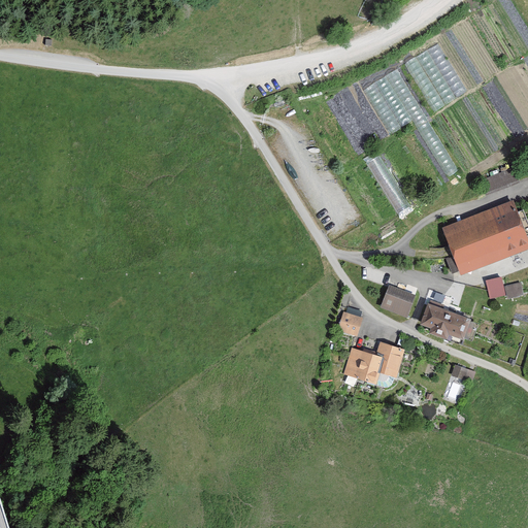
[(416,116),(431,150),(438,145),(402,66),(377,77),(399,124),(416,116)]
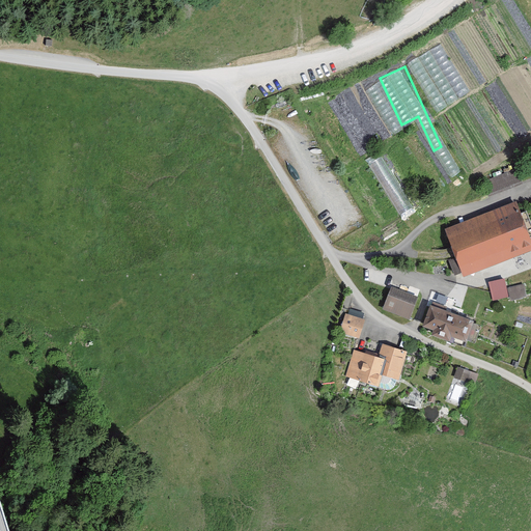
[(371,160),(401,213),(411,207),(396,184),(398,183),(382,155),(371,160)]
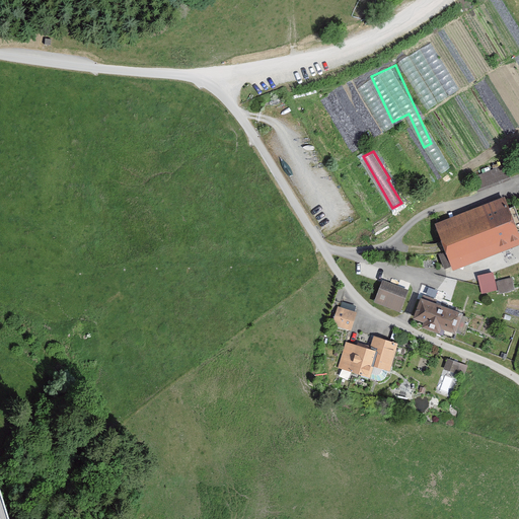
[(509,165),(469,179),(475,195),(514,180),(509,165)]
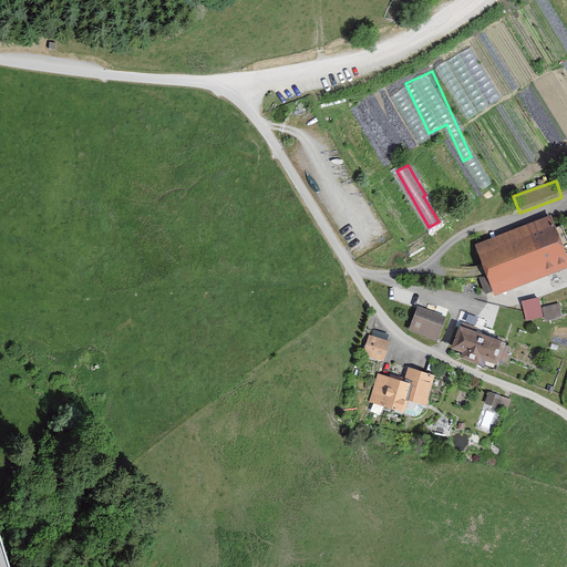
[(476,244),(495,294),(566,267),(566,258),(550,215),(476,244)]
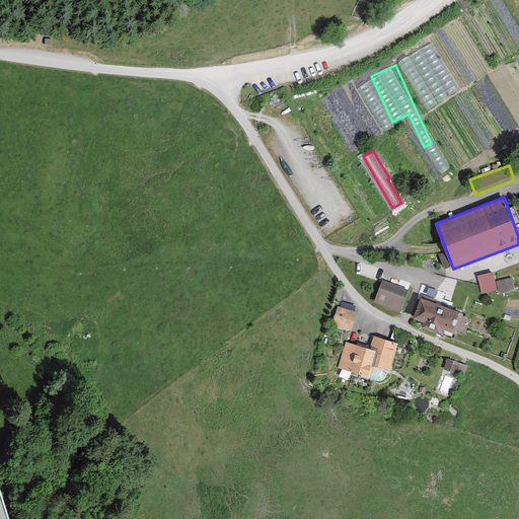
[(494,291),(491,275),(489,275),(488,271),(482,273),(482,276),(475,277),(479,295),(494,291)]
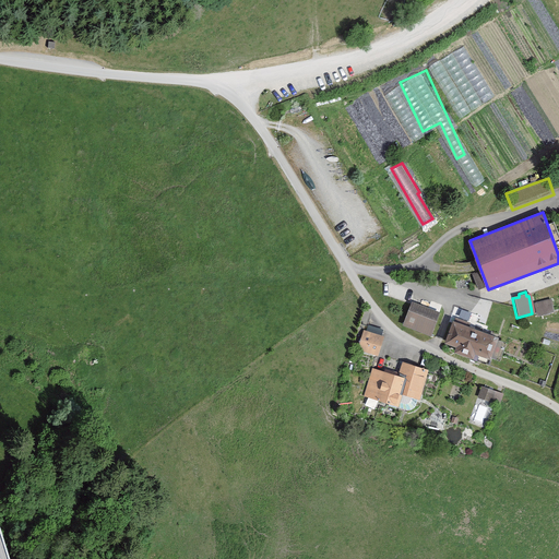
[(439,311),(413,301),(404,324),(430,334),(439,311)]
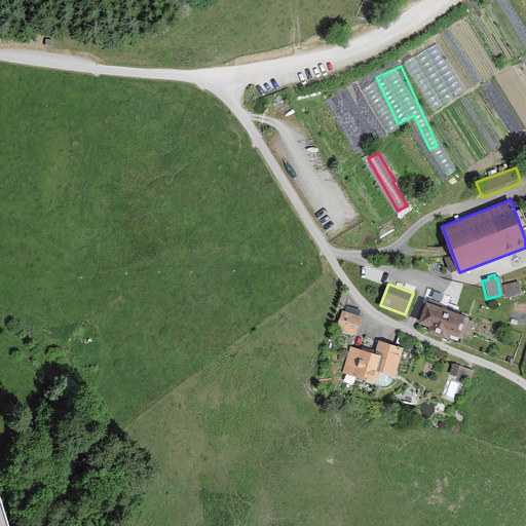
[(463,307),(472,287),(465,284),(457,305),(463,307)]
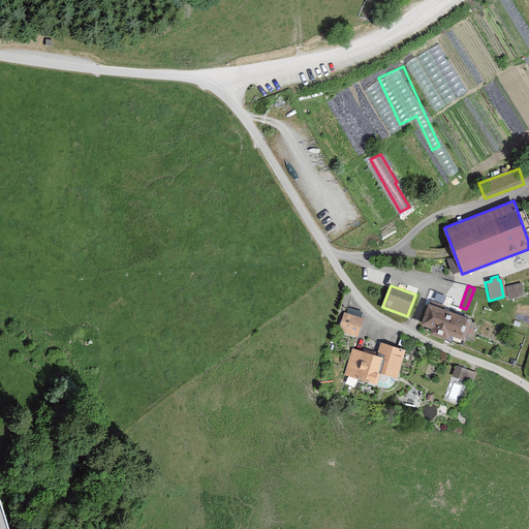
[(522,297),(519,285),(504,288),(506,300),(522,297)]
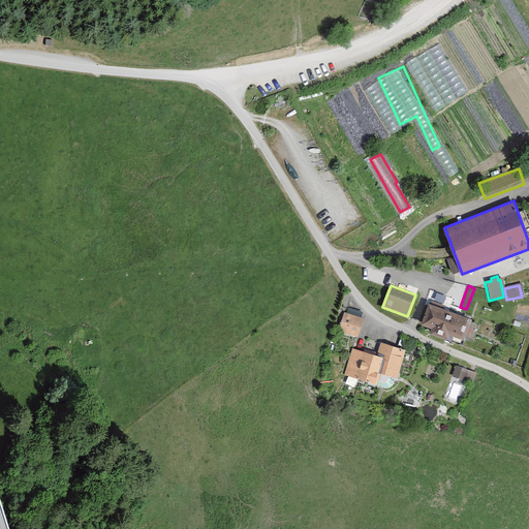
[(465,343),(472,321),(425,306),(417,327),(429,331),(428,335),(443,340),(444,337),(465,343)]
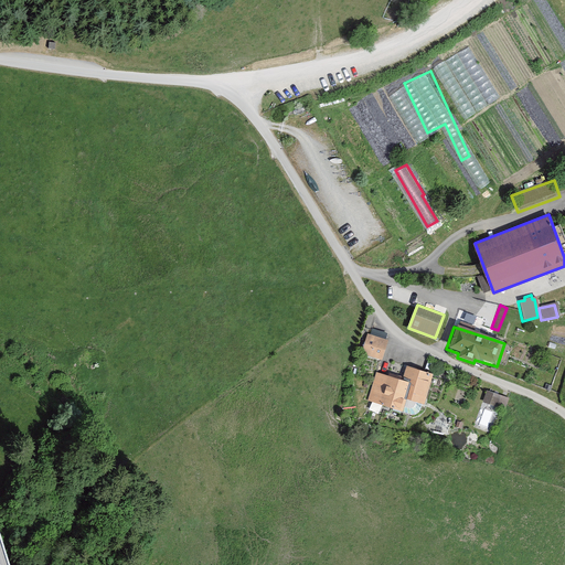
[(381,362),(387,341),(368,336),(361,355),(381,362)]
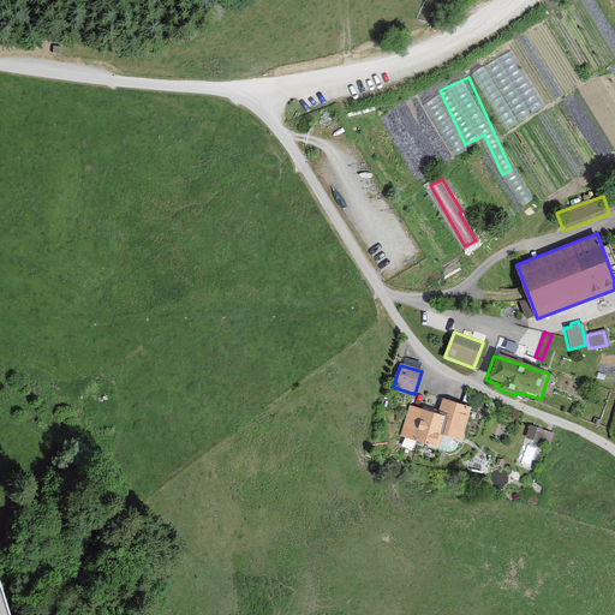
[(460,442),(470,408),(441,400),(437,416),(408,407),(399,440),(435,451),(439,436),(460,442)]
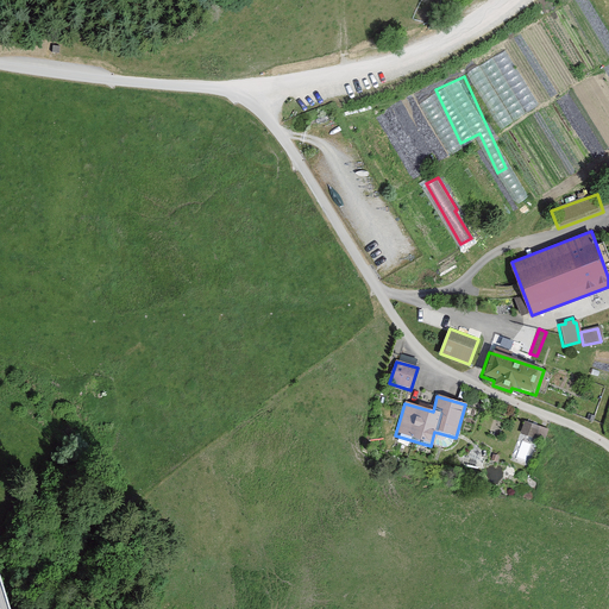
[(547,429),(523,422),(520,434),(544,441),(547,429)]
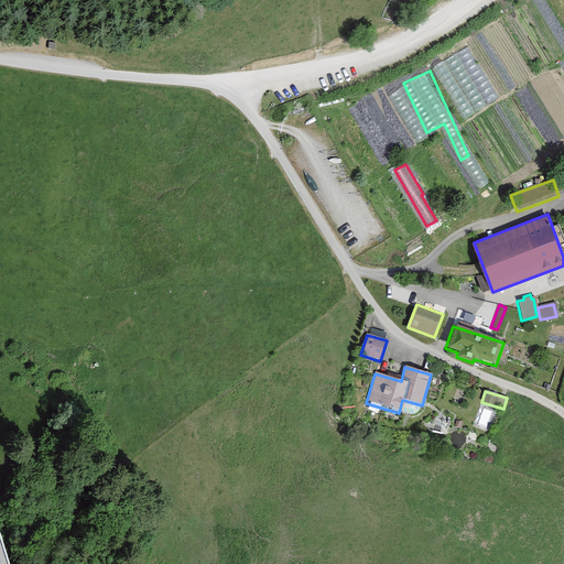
All buildings are outlined.
